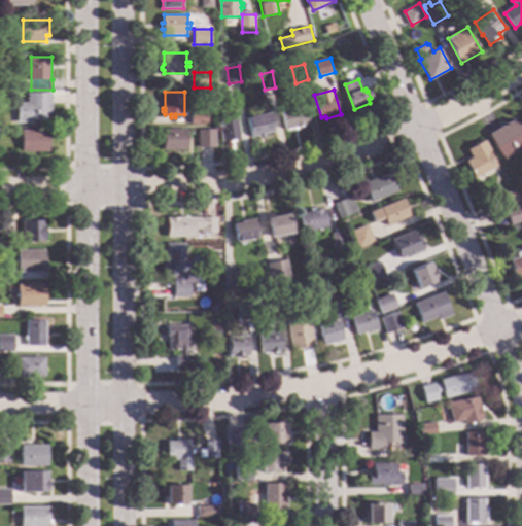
[(53,120),(31,120),(31,123),(19,123),(19,102),(29,102),(29,93),(53,93),(53,120)]
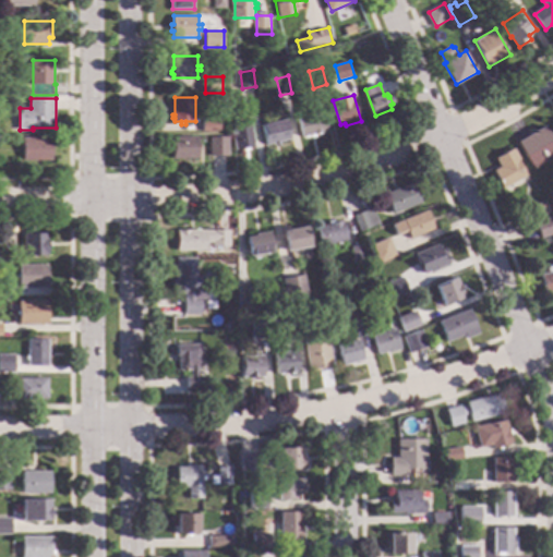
[(326,119),(329,118),(331,122),(327,123),(329,131),(317,133),(319,136),(314,137),(313,134),(305,136),(300,117),(325,111),(326,119)]
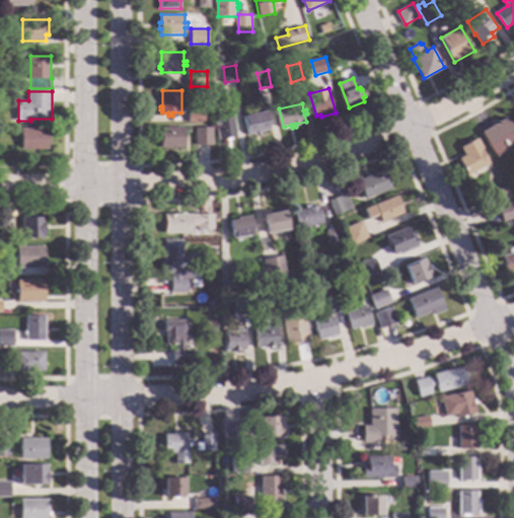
[(206,122),(190,122),(190,112),(206,111),(206,122)]
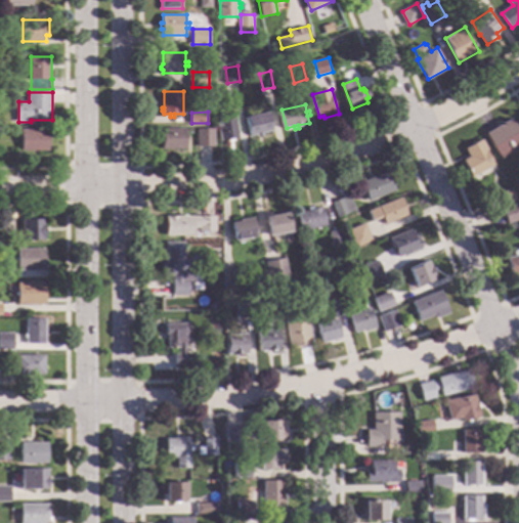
[(272,120),(275,119),(276,122),(273,123),(275,131),(264,133),(265,135),(260,137),(259,134),(252,136),(248,117),(271,112),(272,120)]
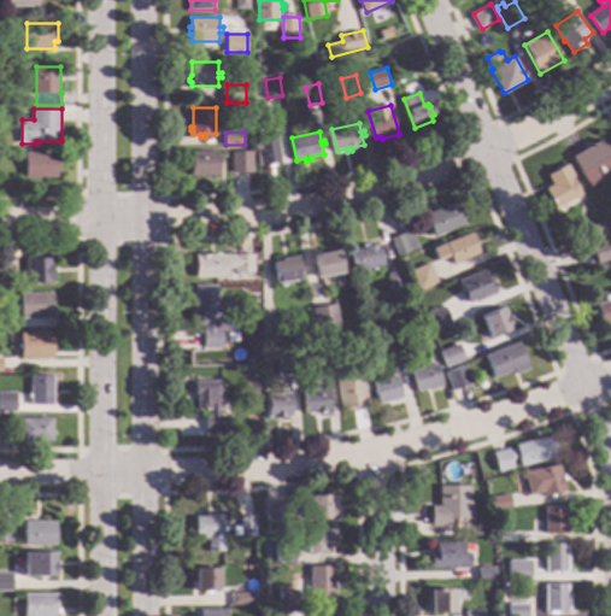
[(272,136),(280,135),(285,163),(278,163),(278,165),(272,166),(272,164),(263,166),(258,139),(268,138),(266,135),(272,134),(272,136)]
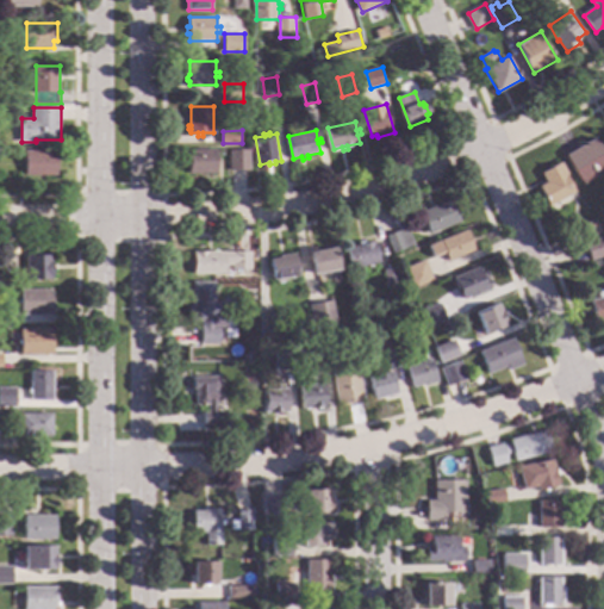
[(603,172),(584,185),(567,155),(597,137),(603,148),(603,172)]
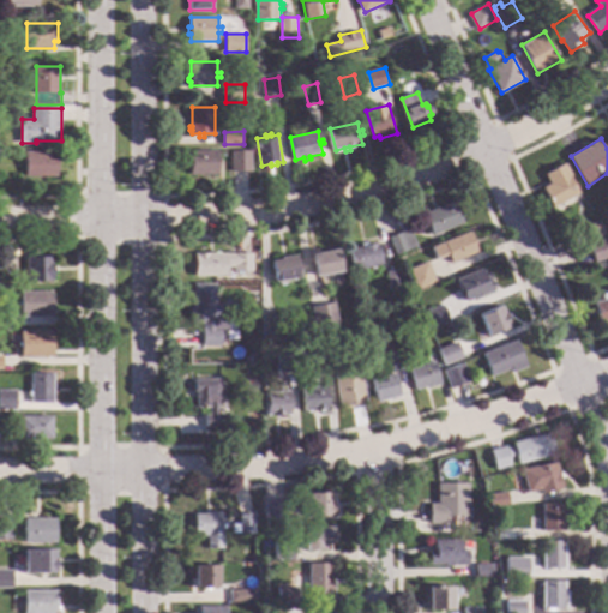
[(220,174),(192,175),(192,168),(188,168),(188,163),(192,163),(192,150),(220,150),(220,174)]
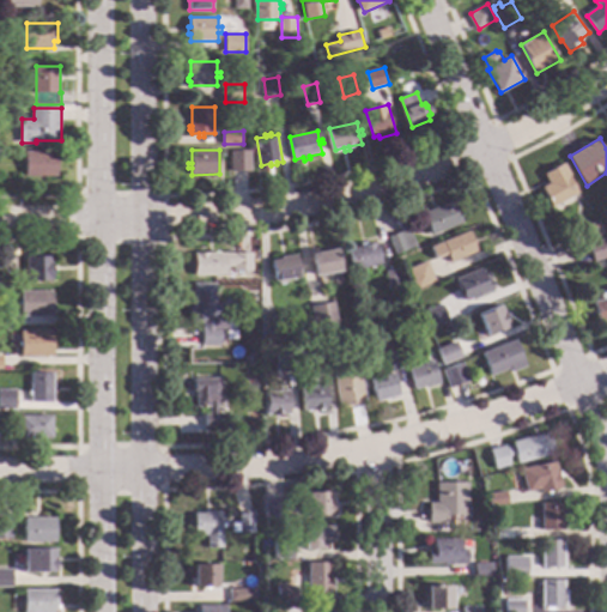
[(253,171),(232,171),(232,150),(253,150),(253,171)]
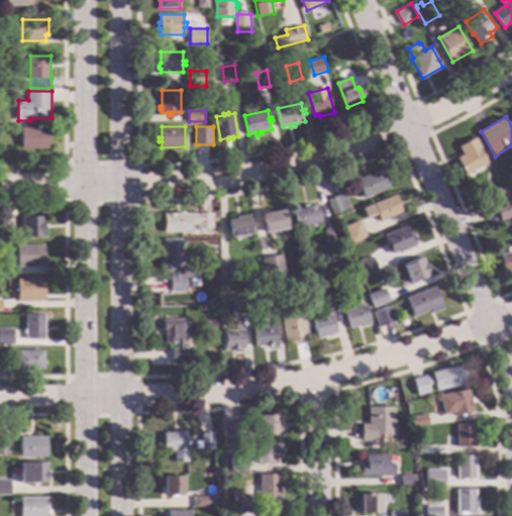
[(49,148),(23,148),(23,127),(49,127),(49,148)]
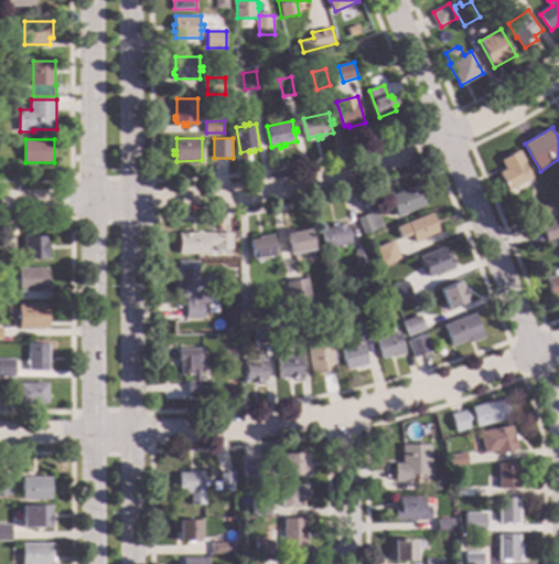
[(526,161),(525,162),(534,178),(522,184),(525,190),(514,197),(501,172),(507,169),(502,160),(520,150),(526,161)]
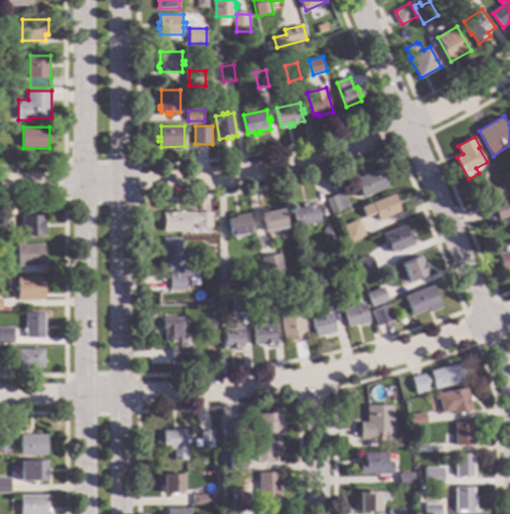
[(391,186),(365,197),(358,179),(383,168),(391,186)]
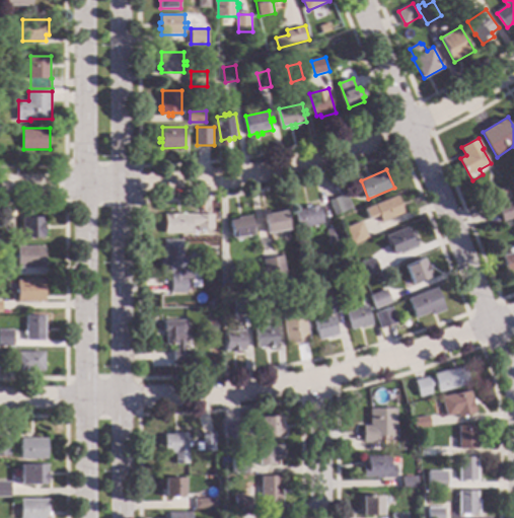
[(513,198),(499,205),(494,193),(507,187),(513,198)]
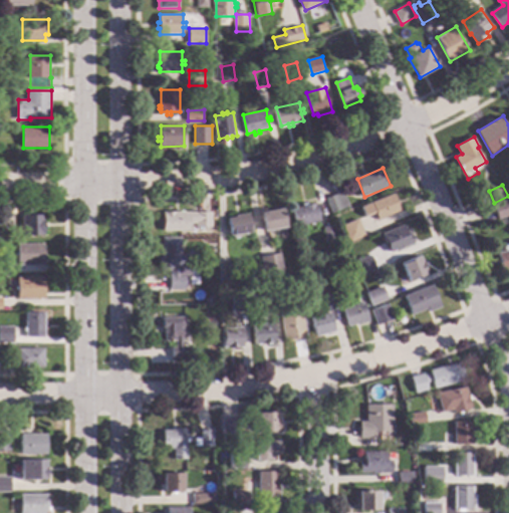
[(351,206),(334,213),(328,198),(345,192),(351,206)]
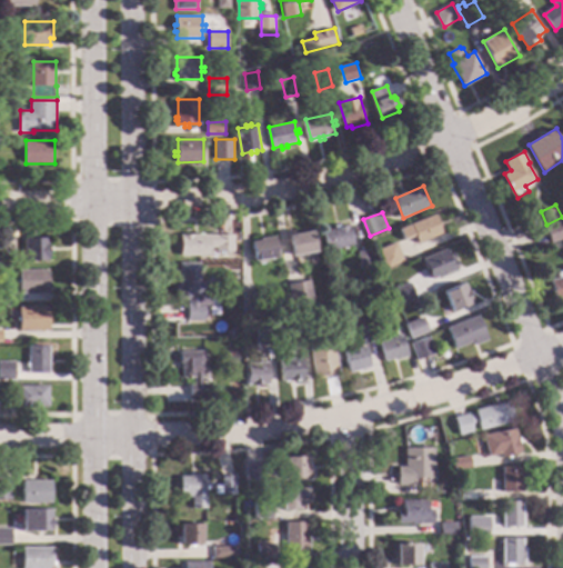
[(444,233),(420,243),(416,236),(406,240),(401,228),(436,213),(444,233)]
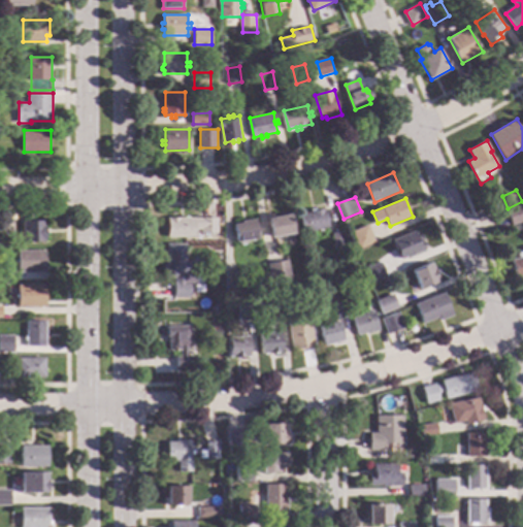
[(522,222),(514,226),(509,209),(522,205),(522,222)]
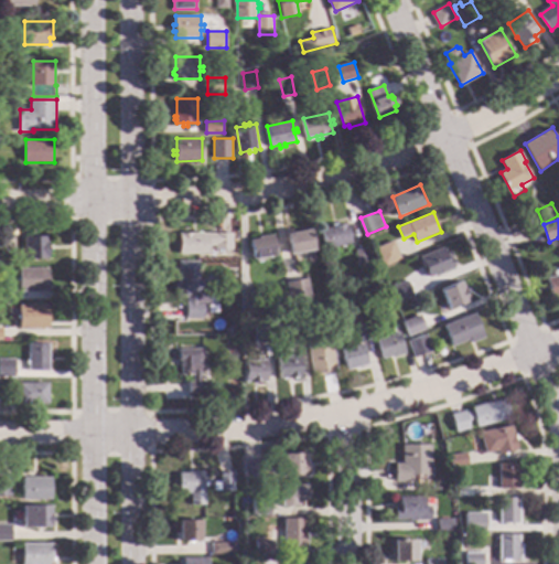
[(340,225),(350,223),(353,245),(347,246),(348,247),(344,248),(344,246),(328,249),(324,227),(335,225),(334,224),(340,223),(340,225)]
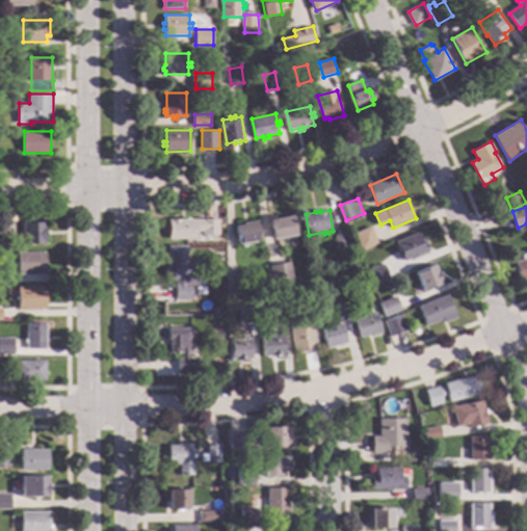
[(297,235),(274,239),(271,217),(278,216),(279,218),(294,215),(297,235)]
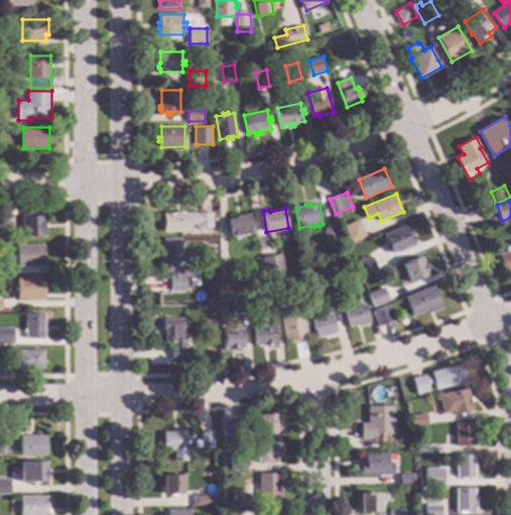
[(186,213),(214,213),(214,228),(199,228),(199,224),(192,224),(192,232),(165,232),(164,213),(180,213),(181,211),(185,211),(186,213)]
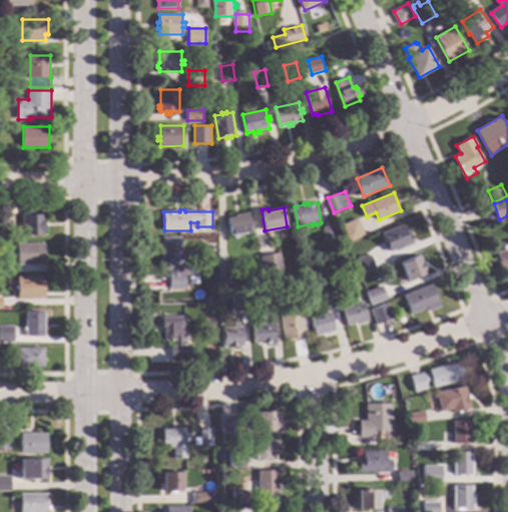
[(254,231),(243,233),(244,235),(234,237),(234,234),(232,235),(229,217),(237,216),(237,214),(250,212),(254,231)]
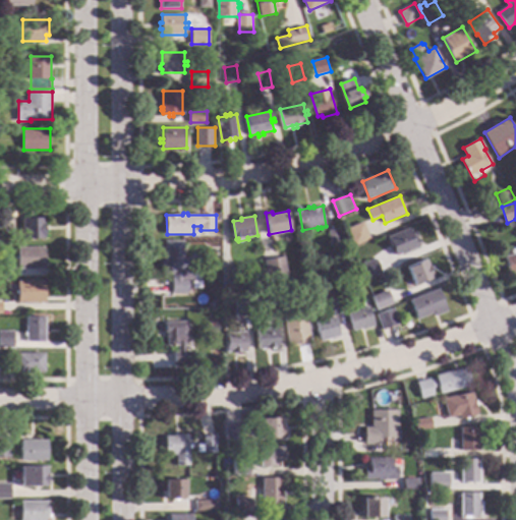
[(47,238),(25,238),(24,219),(47,218),(47,238)]
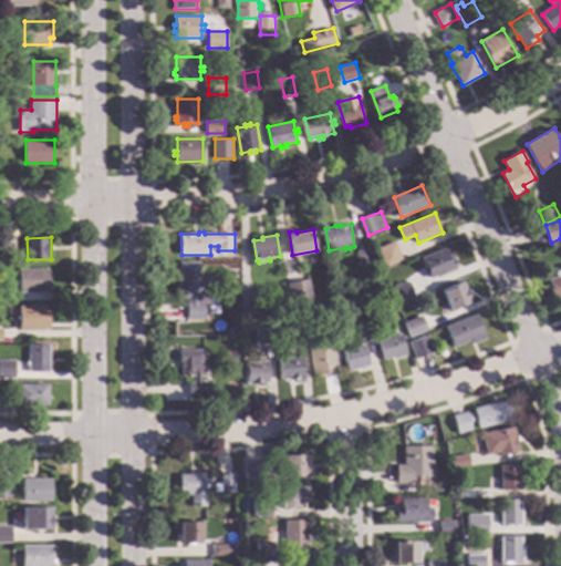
[(404,260),(387,267),(378,248),(396,242),(404,260)]
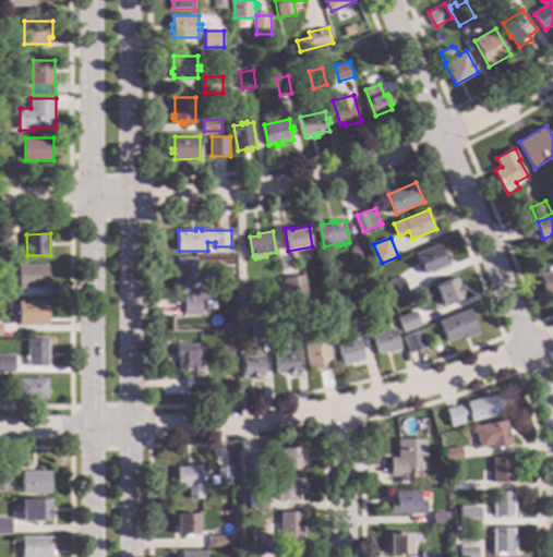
[(368,261),(357,264),(353,246),(364,244),(368,261)]
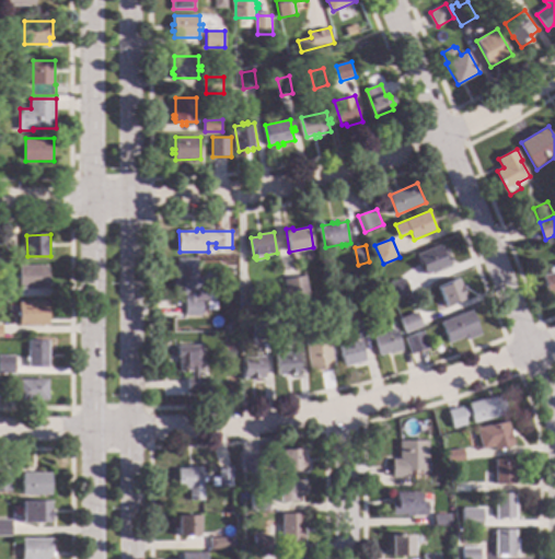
[(444,253),(449,251),(454,264),(441,269),(441,270),(436,274),(435,271),(427,275),(418,255),(441,245),(444,253)]
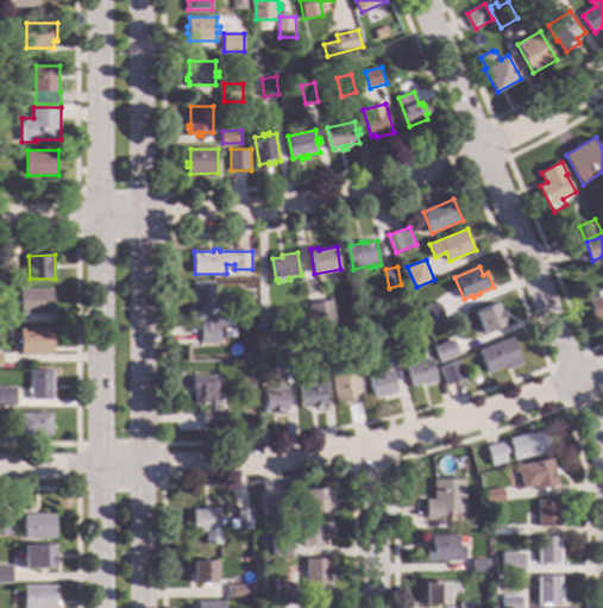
[(217,313),(228,313),(228,326),(223,326),(223,343),(203,343),(202,325),(205,325),(205,321),(190,321),(190,306),(194,306),(194,281),(215,281),(217,313)]
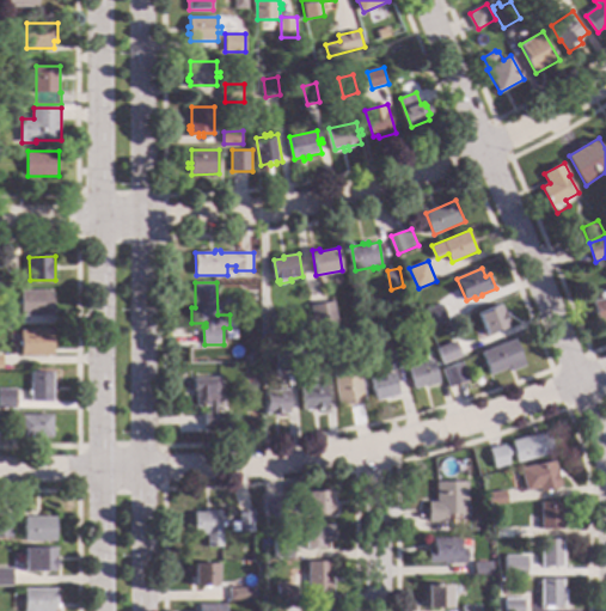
[(55,316),(24,316),(24,305),(22,305),(22,301),(24,301),(24,291),(55,291),(55,316)]
